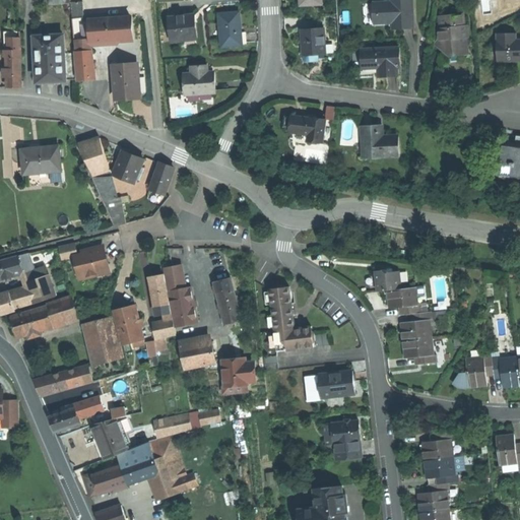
[(403,28),(413,27),(412,0),(391,0),(392,2),(373,2),(373,22),(392,22),(392,28),(403,28)]
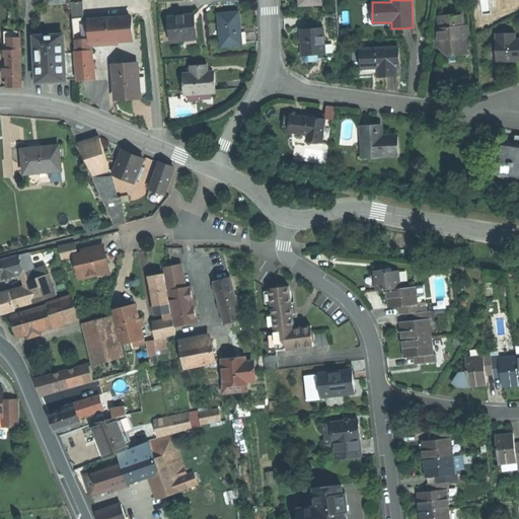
[(73,17),(83,16),(82,1),(72,2),(73,17)]
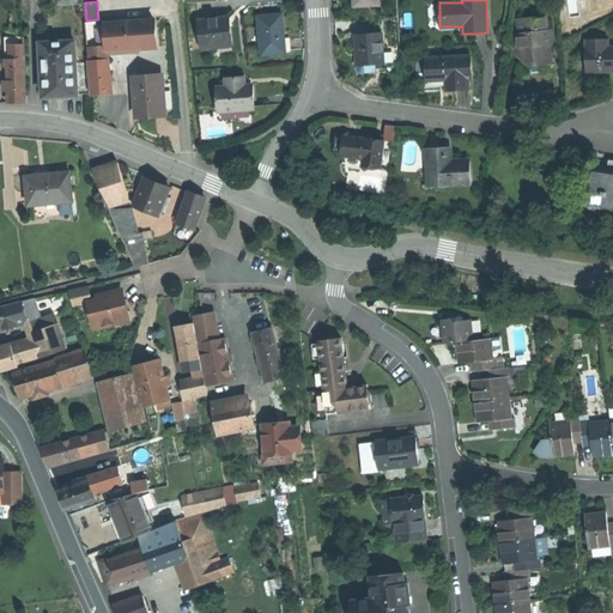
[(281,14),(256,16),(260,54),(284,53),(283,35),(281,14)]
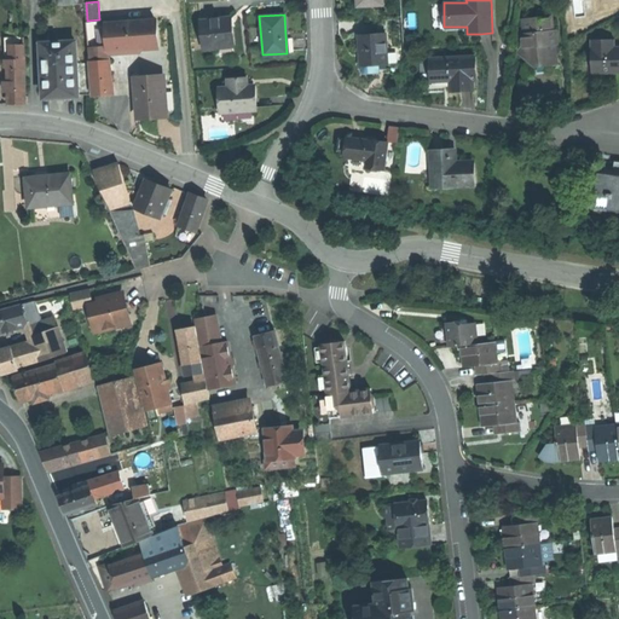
[(524,57),(531,63),(555,59),(553,44),(553,38),(554,34),(554,32),(551,16),(524,21),(525,33),(520,34),(524,57)]
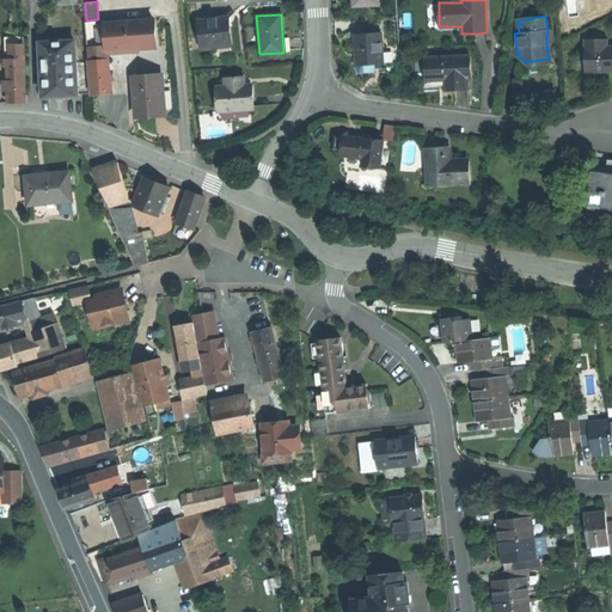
[(197,20),(201,48),(231,44),(228,24),(227,17),(202,20),(197,20)]
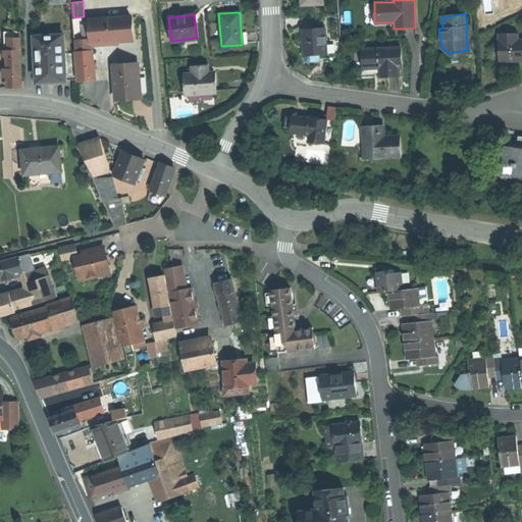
[(92,44),(122,41),(134,41),(132,18),(84,20),(84,16),(73,17),(74,30),(76,52),(93,51),(92,48),(92,44)]
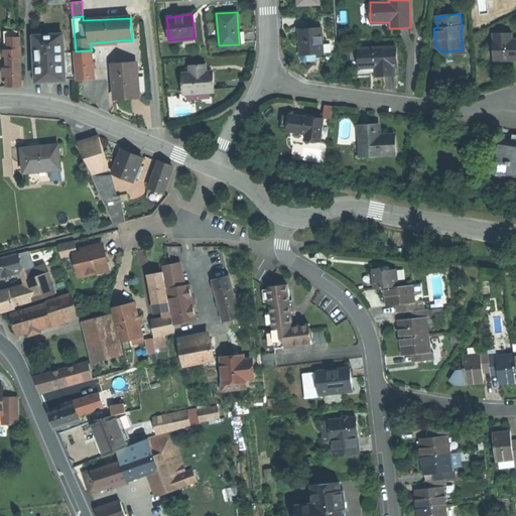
[(321,28),(299,30),(300,41),(301,54),(316,53),(324,52),(321,28)]
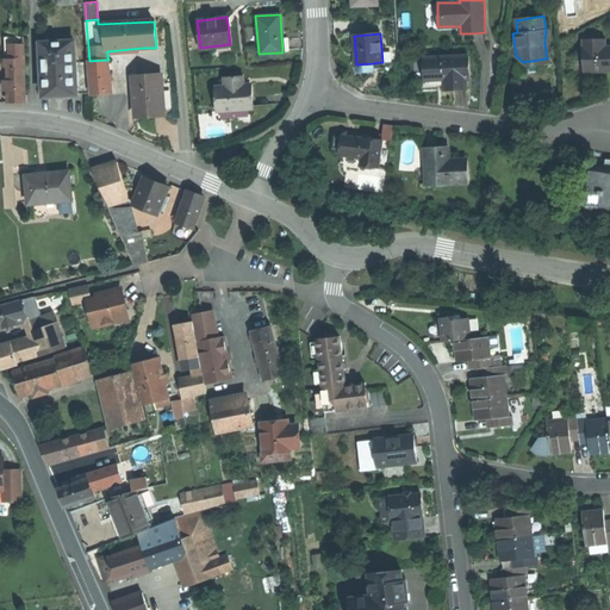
[(11,37),(5,37),(6,68),(7,67),(24,67),(26,67),(25,36),(11,37)]
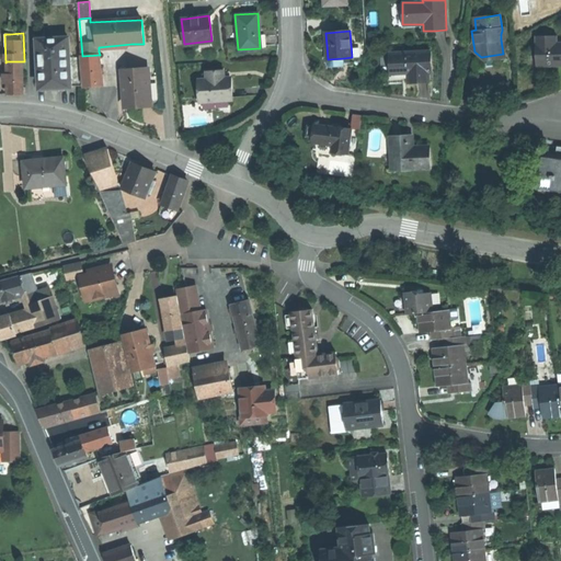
[(541,55),(541,67),(553,67),(560,66),(560,41),(557,42),(557,35),(535,36),(536,56),(541,55)]
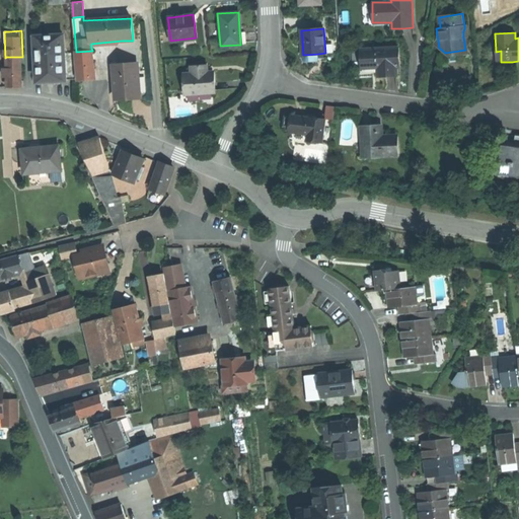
[(52,81),(66,80),(65,53),(64,35),(35,36),(38,82),(52,81)]
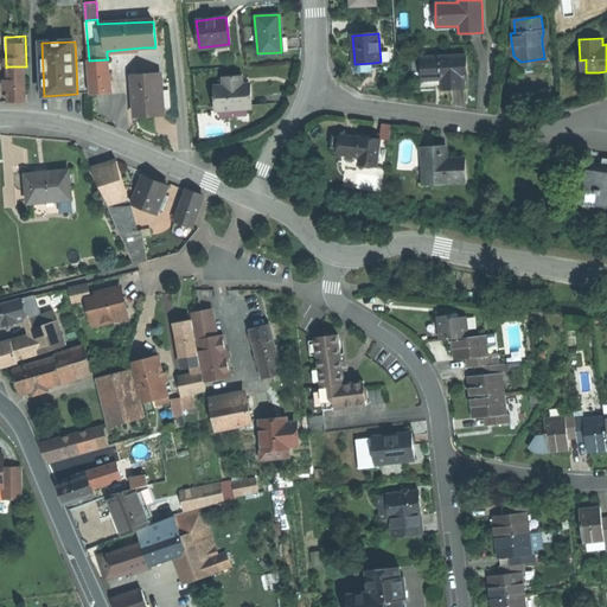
[(465,78),(467,78),(465,51),(426,55),(428,81),(443,80),(443,90),(454,89),(465,88),(465,78)]
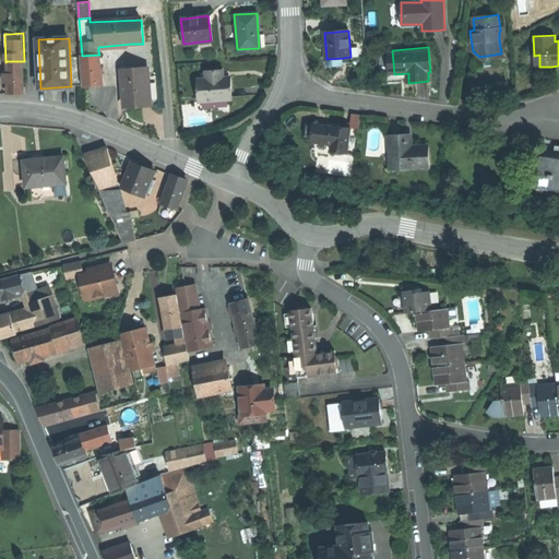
[(70,57),(71,86),(83,85),(81,57),(70,57)]
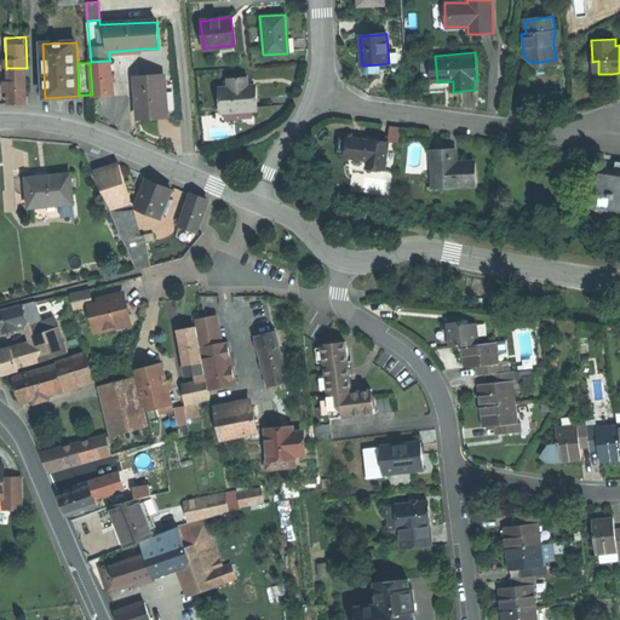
[(362,65),(361,65),(361,72),(365,74),(382,73),(380,64),(362,65)]
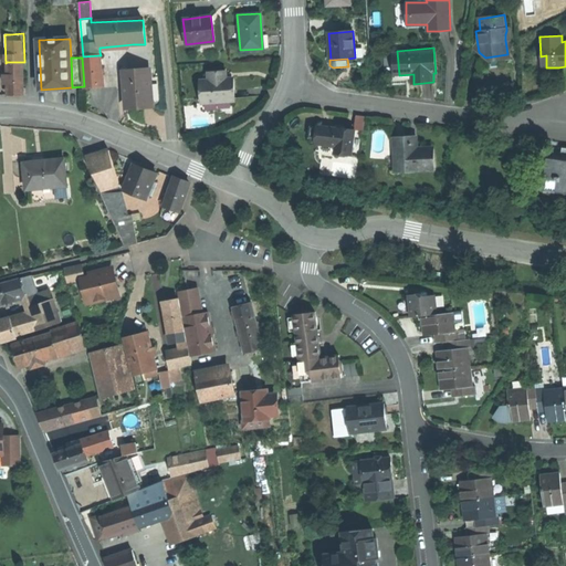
[(84,63),(86,86),(95,86),(104,85),(102,61),(84,63)]
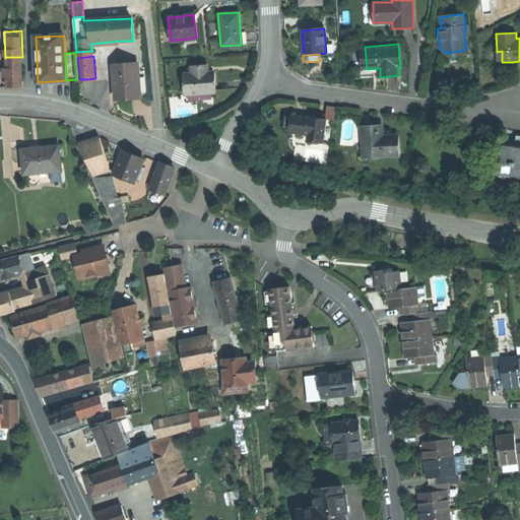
[(20,57),(6,57),(8,87),(14,87),(21,87),(20,57)]
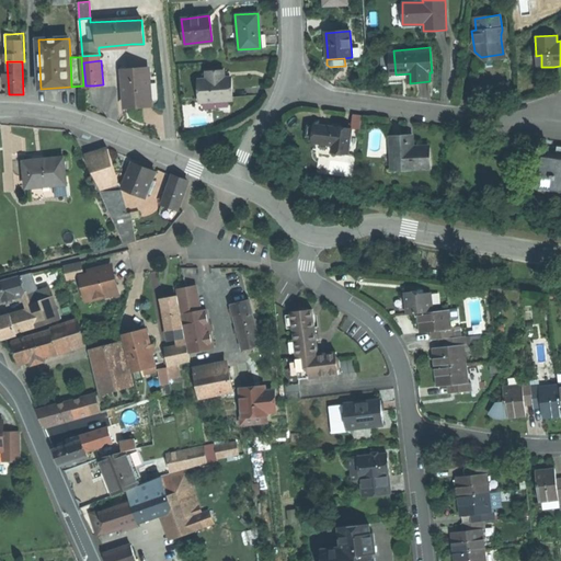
[(140,105),(151,104),(150,78),(149,69),(123,71),(125,96),(129,95),(130,105),(140,105)]
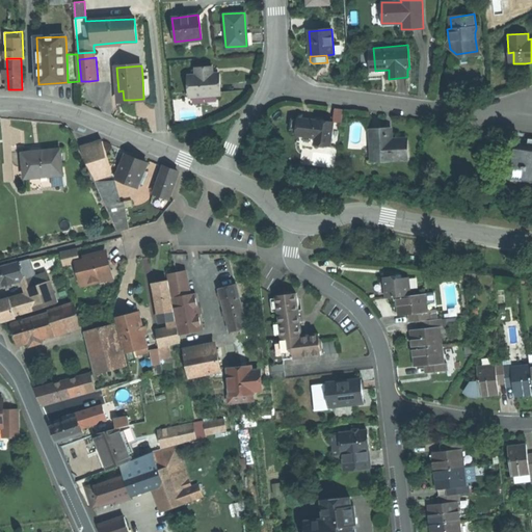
[(196,76),(212,74),(211,67),(196,68),(196,76)]
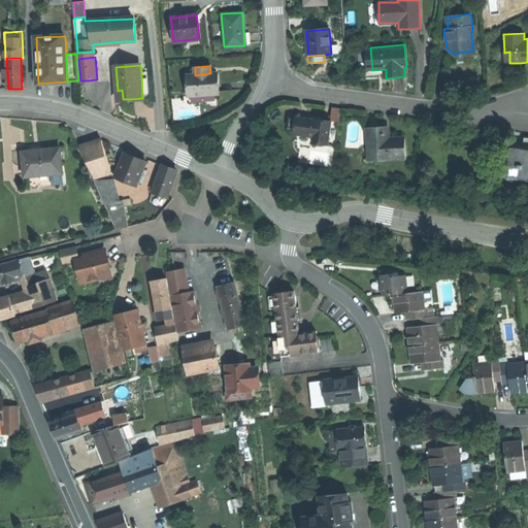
[(187,75),(189,95),(216,93),(216,83),(215,73),(210,73),(195,75),(187,75)]
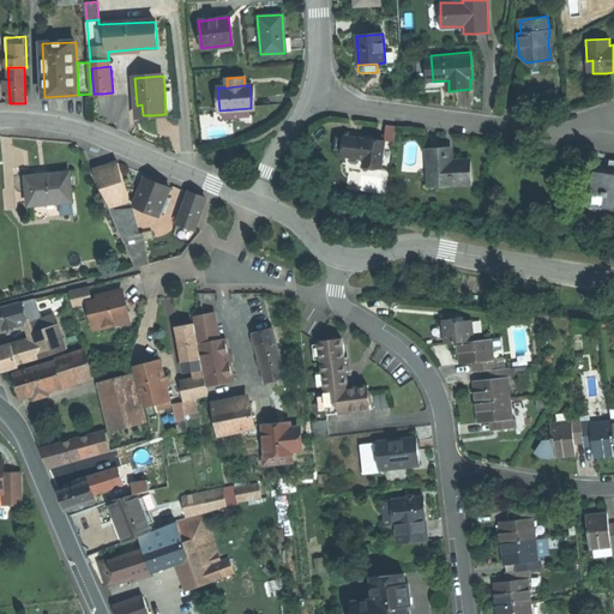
[(374,168),(378,168),(381,140),(362,138),(344,136),(343,138),(342,150),(341,155),(361,157),(360,166),(365,167),(366,168),(373,169),(374,168)]
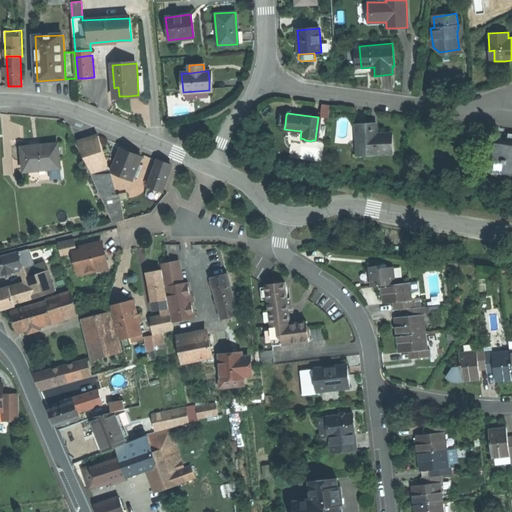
[(285,125),(286,115),(279,114),(278,124),(285,125)]
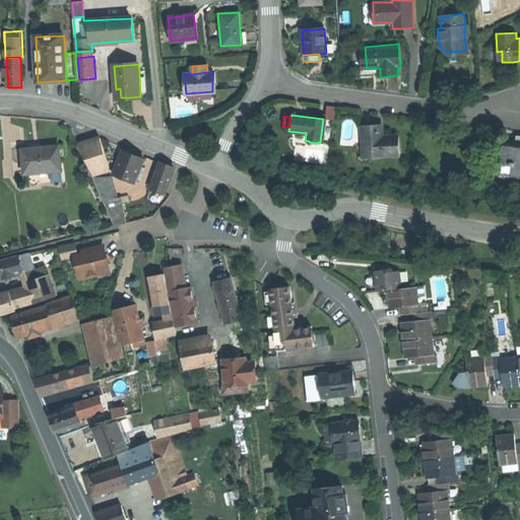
[(340,126),(342,144),(353,142),(351,124),(349,121),(345,120),(342,122),(340,126)]
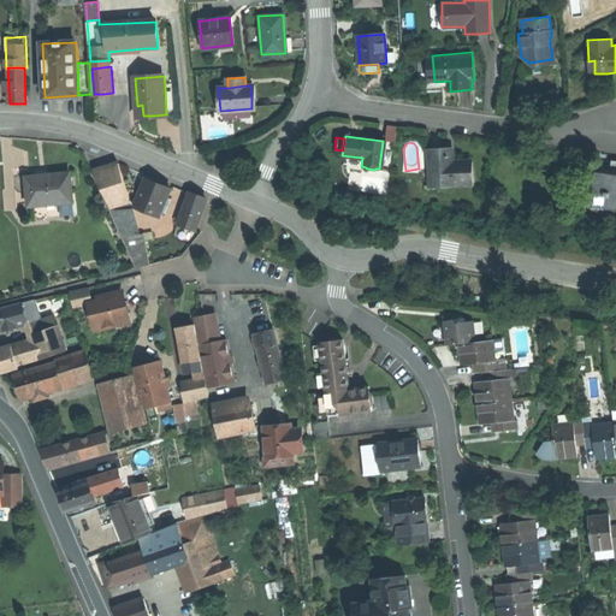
[(442,187),(472,185),(471,161),(455,161),(448,163),(446,149),(427,150),(430,179),(440,178),(442,187)]
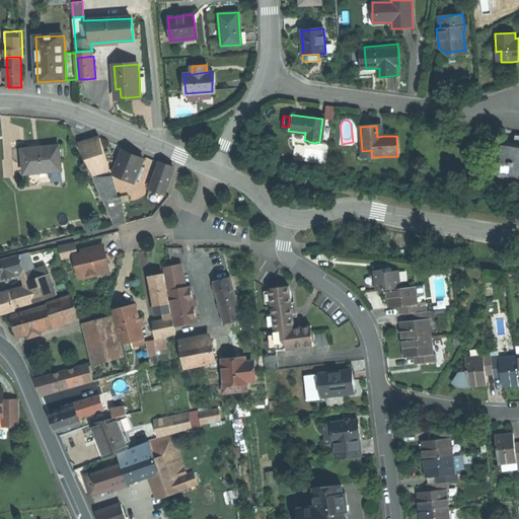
[(109,169),(99,138),(79,145),(92,176),(109,169)]
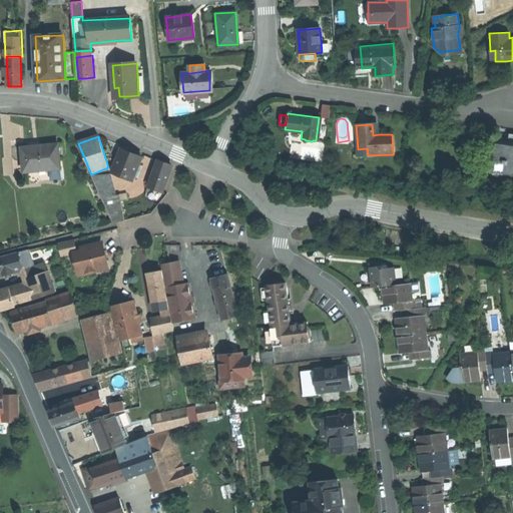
[(512,142),(510,142),(496,140),(493,160),(505,162),(504,170),(512,171),(512,142)]
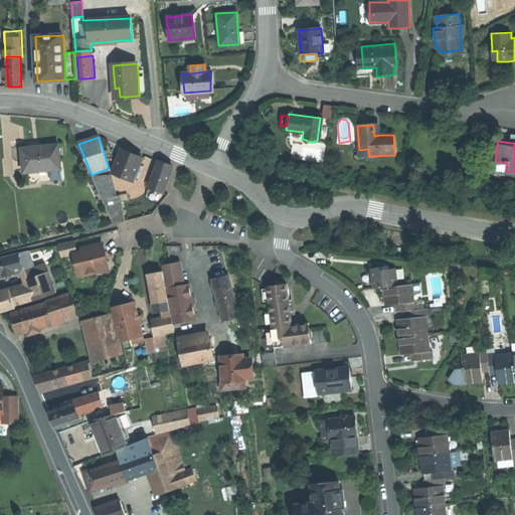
[(21,148),(24,173),(50,170),(61,169),(58,145),(40,146),(21,148)]
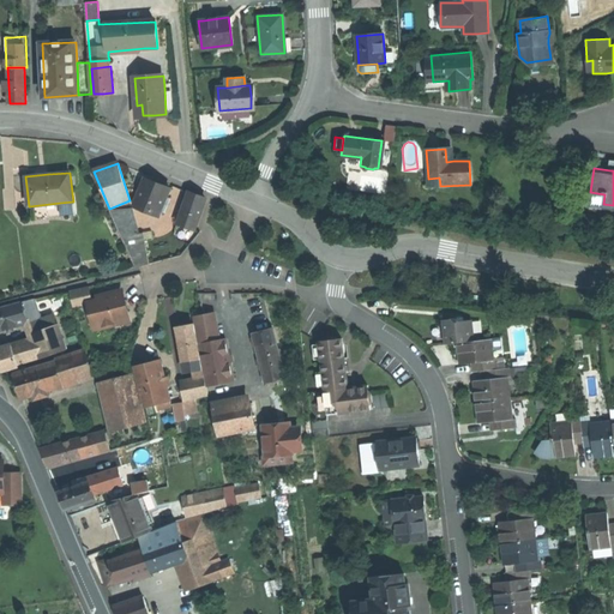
[(144,179),(133,206),(157,216),(169,188),(158,185),(144,179)]
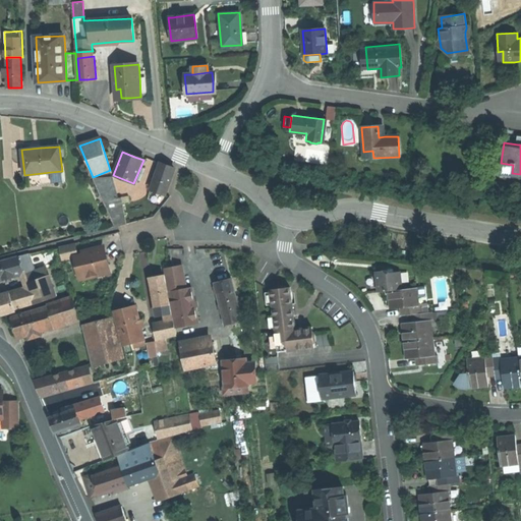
[(165,194),(174,169),(160,164),(151,189),(158,192),(165,194)]
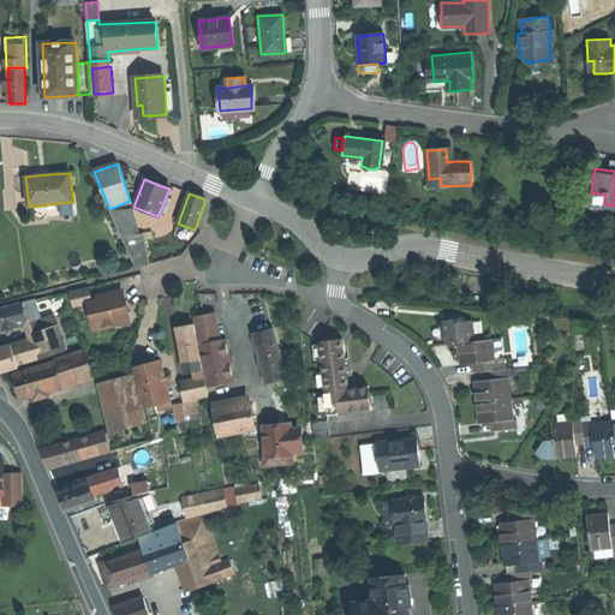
[(75,215),(73,202),(60,203),(61,216),(75,215)]
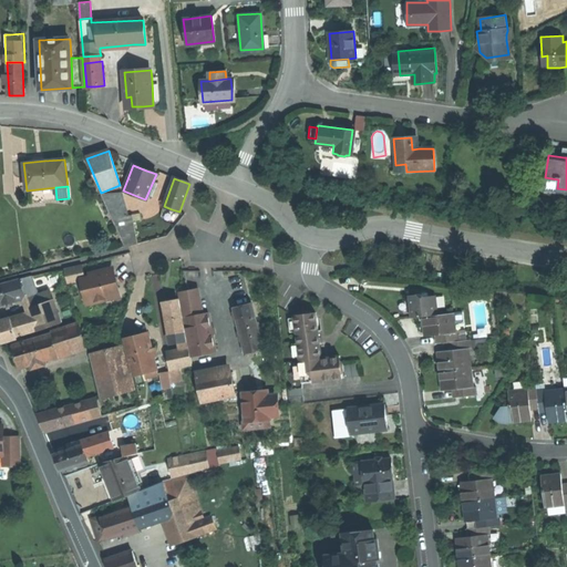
[(125,247),(129,246),(137,245),(135,215),(130,216),(122,193),(102,195),(125,247)]
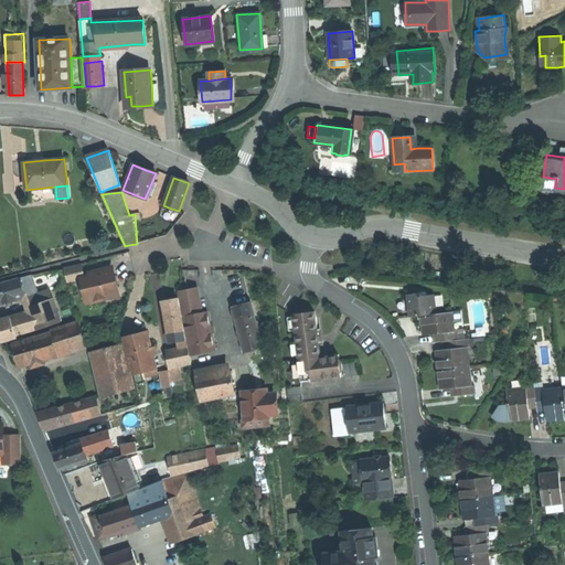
[(82,265),(64,269),(67,283),(81,279),(85,278),(82,265)]
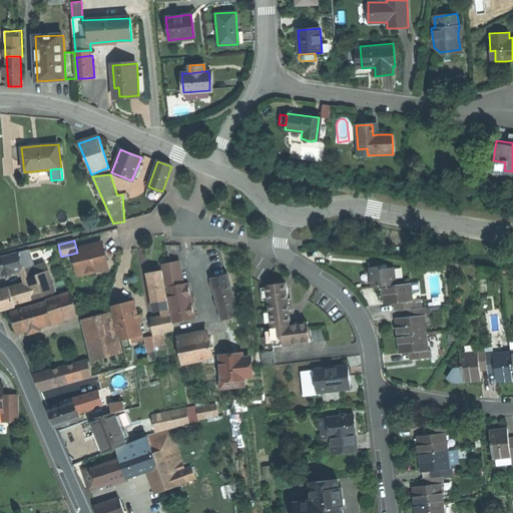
[(93,269),(105,266),(104,262),(100,247),(89,249),(82,251),(77,252),(73,253),(78,276),(93,272),(94,272),(93,269)]
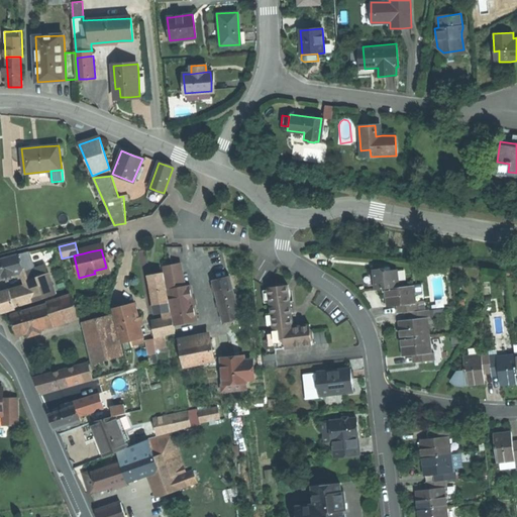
[(17,255),(0,261),(0,279),(23,272),(22,270),(31,267),(27,252),(17,255)]
